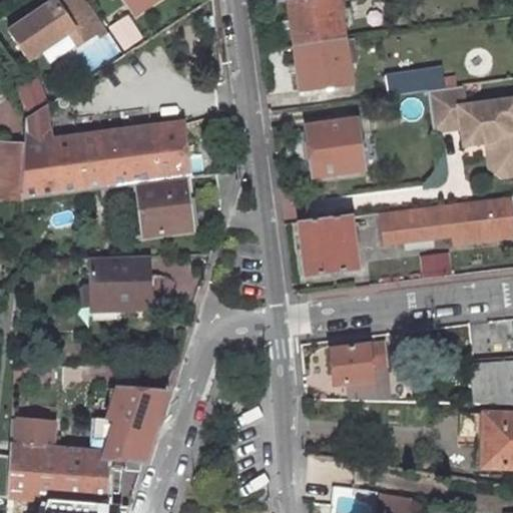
[(28,17),(10,30),(28,56),(39,50),(44,42),(41,37),(49,32),(54,41),(66,33),(75,28),(83,40),(104,26),(87,0),(61,0),(59,2),(57,0),(54,0),(35,14),(37,17),(30,21),(28,17)]
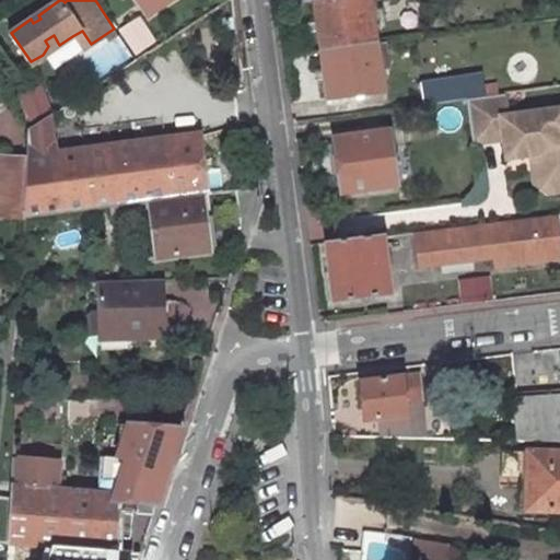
[(142,0),(149,10),(163,0),(142,0)]
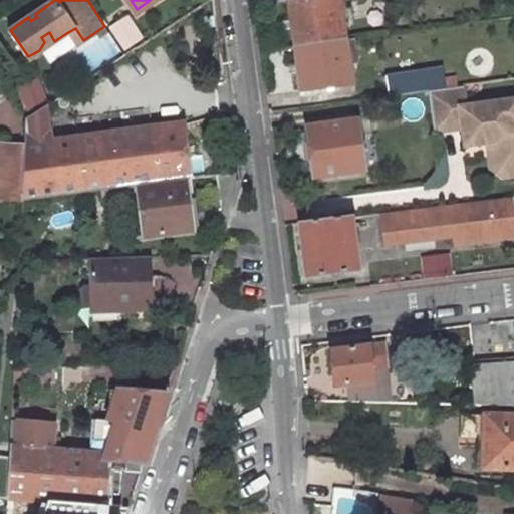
[(336,0),(285,0),(291,43),(341,37),(336,0)]
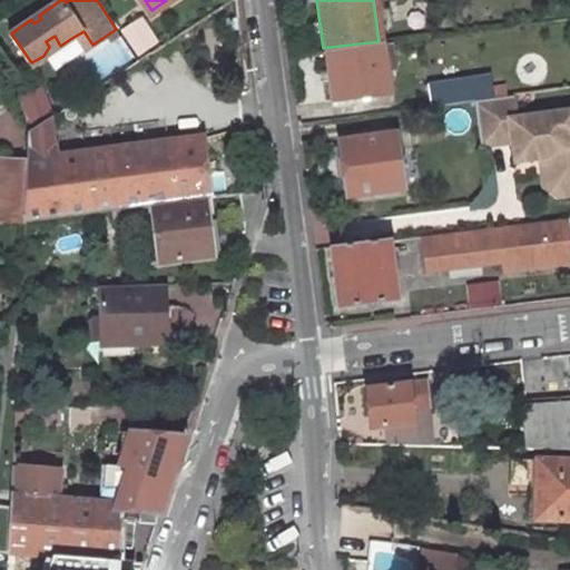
[(125,29),(139,53),(159,41),(145,17),(125,29)]
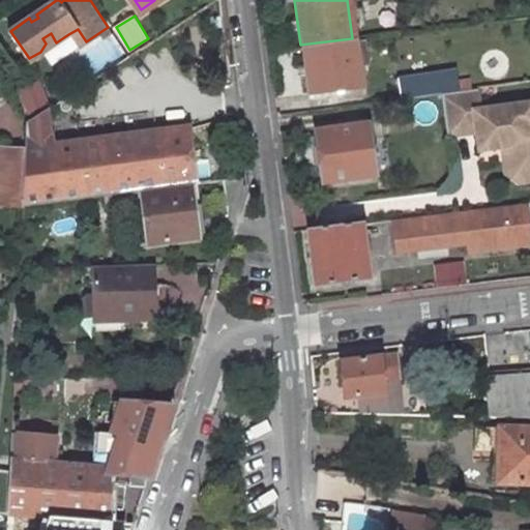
[(78,47),(86,41),(78,29),(68,34),(78,47)]
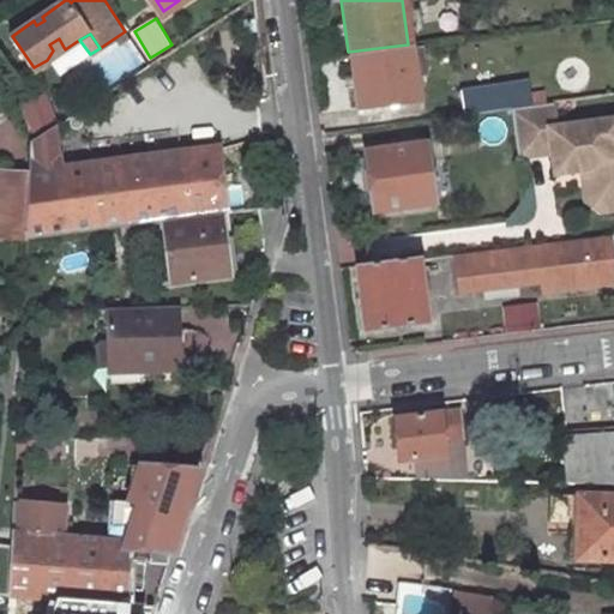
[(355,106),(416,97),(408,44),(348,52),(355,106)]
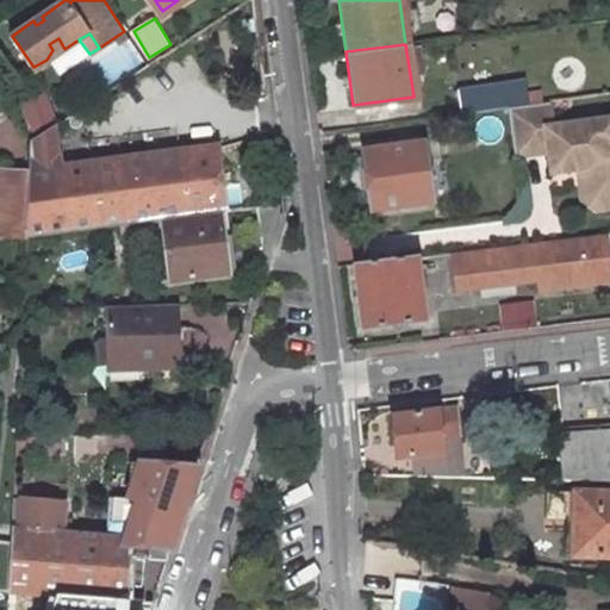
[(539,76),(523,78),(528,104),(542,103),(539,76)]
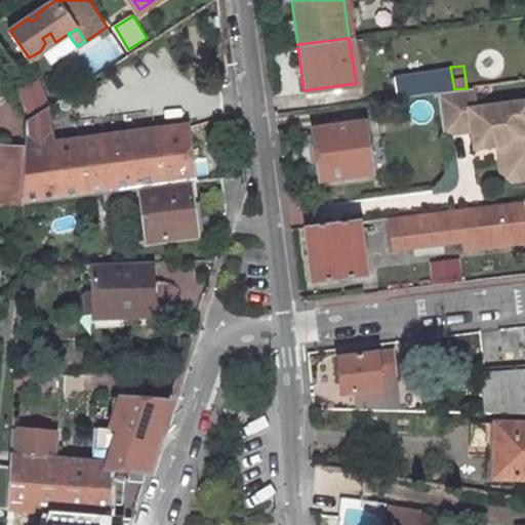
[(454,89),(450,67),(392,75),(394,96),(435,91),(454,89)]
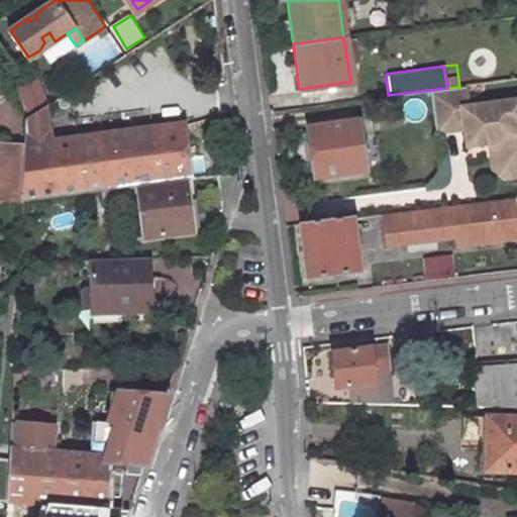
[(516,99),(466,106),(463,86),(459,87),(447,88),(428,90),(432,129),(460,127),(462,144),(483,142),(496,141),(497,156),(510,166),(516,165),(516,164),(516,99)]
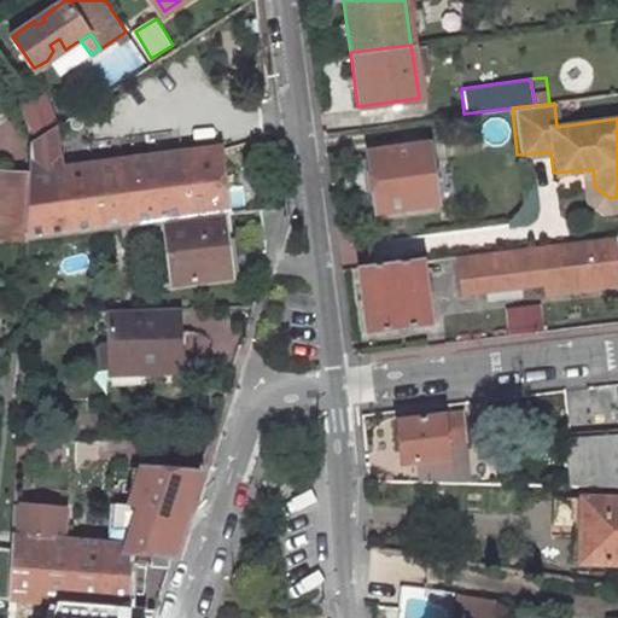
[(59,167),(58,156),(56,126),(30,143),(29,173),(28,240),(65,235),(59,167)]
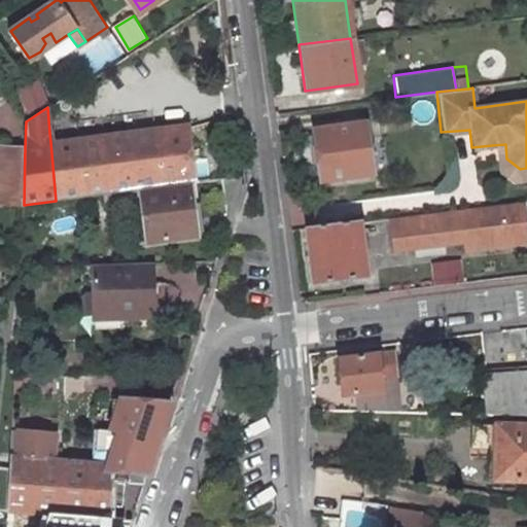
[(49,133),(50,142),(184,126),(183,115),(49,133)]
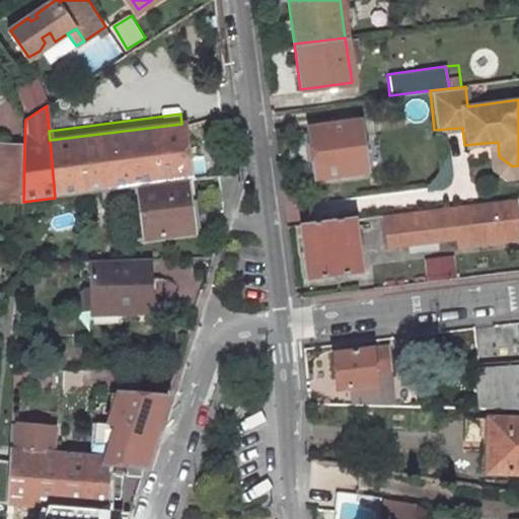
[(354,121),(305,128),(306,134),(298,135),(303,172),(312,172),(312,177),(361,170),(354,121)]
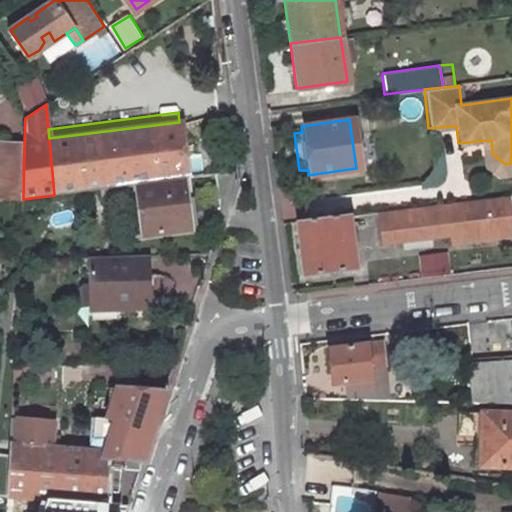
[(186,176),(179,122),(49,138),(54,195),(101,189),(114,187),(135,184),(138,183),(186,176)]
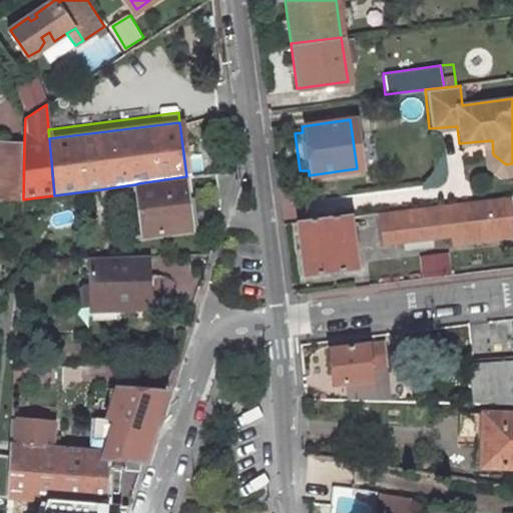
[(482,166),(496,175),(512,173),(512,169),(512,163),(506,164),(493,154),(492,140),(479,141),(482,166)]
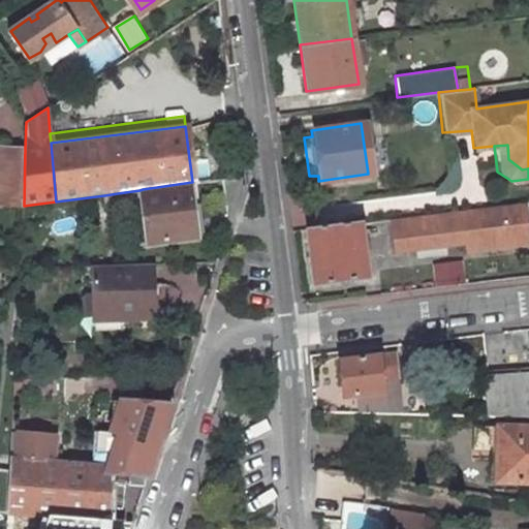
[(25,148),(3,147),(0,191),(0,203),(24,206),(25,148)]
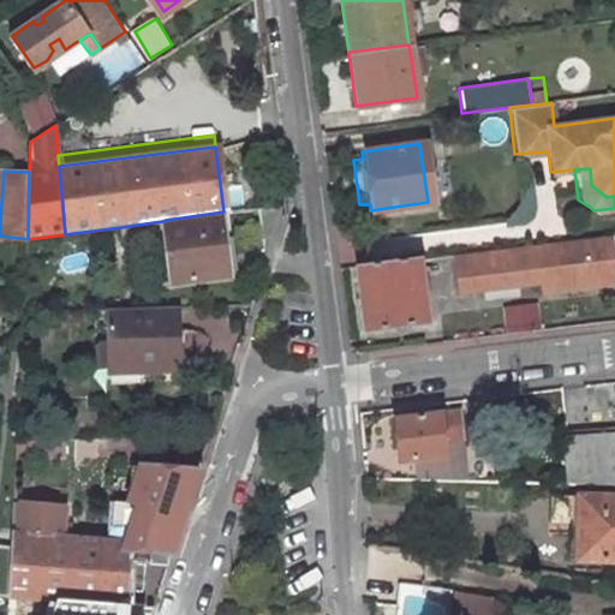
[(175,284),(234,276),(224,212),(166,220),(175,284)]
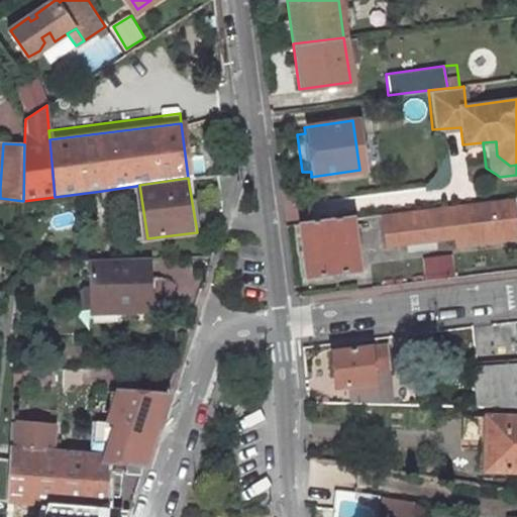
[(117,200),(137,197),(136,186),(115,189),(117,200)]
